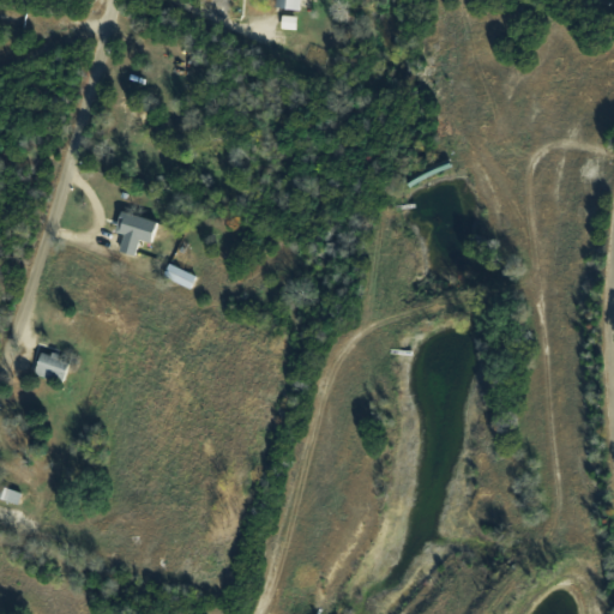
[(298,0),(296,13),(272,11),(274,0),(298,0)]
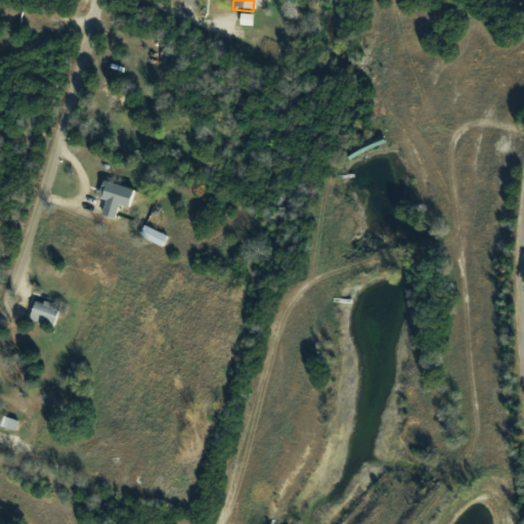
[(239,13),(252,14),(251,26),(238,24),(239,13)]
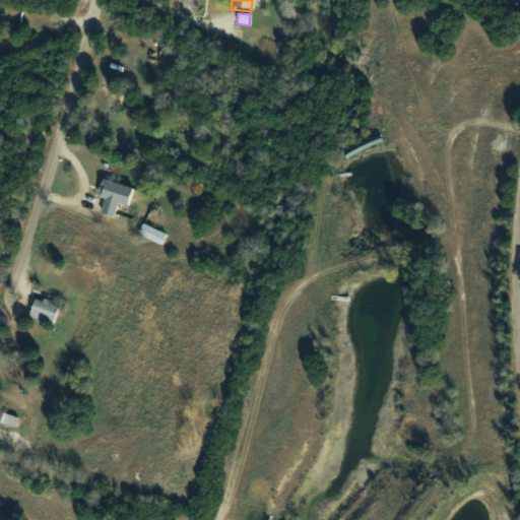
[(100,177),(129,187),(124,204),(117,201),(112,216),(99,212),(103,199),(93,196),(100,177)]
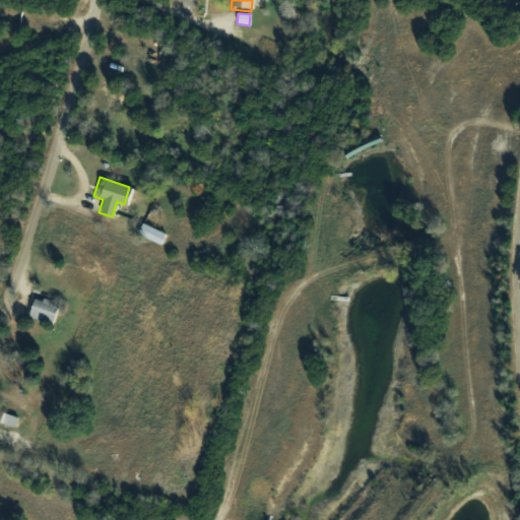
[(140,223),(164,234),(159,244),(136,234),(140,223)]
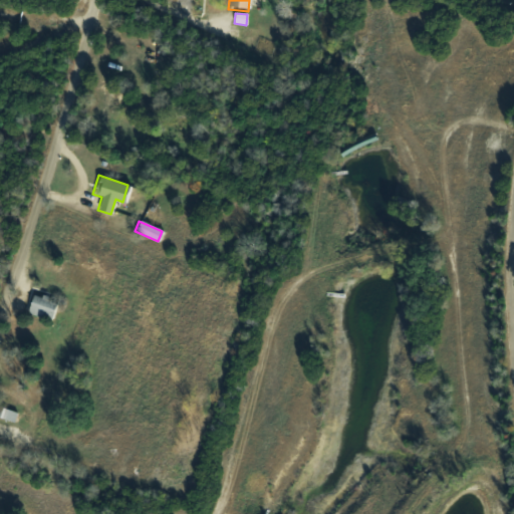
[(56,302),(50,320),(27,312),(33,294),(56,302)]
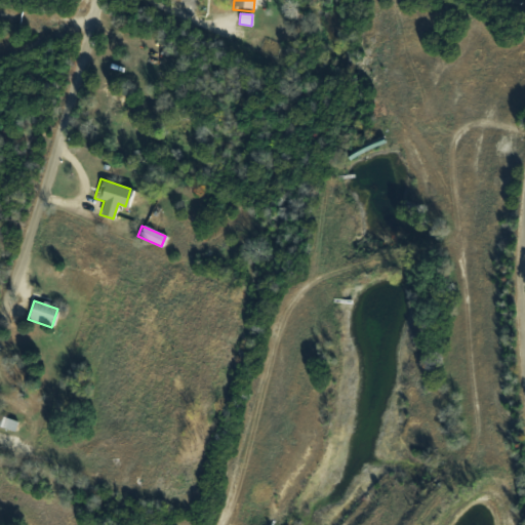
[(0,416),(18,423),(14,433),(0,428),(0,416)]
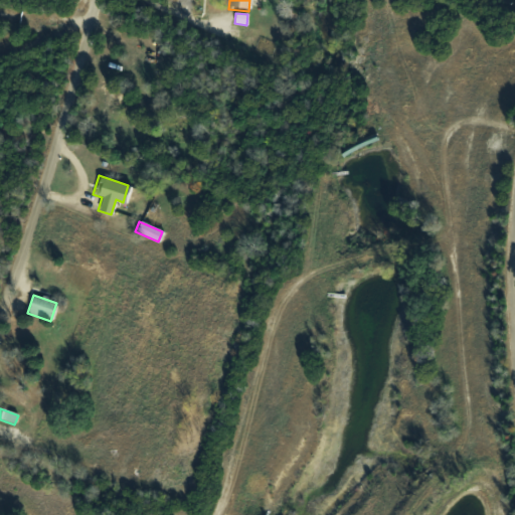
All buildings are outlined.
